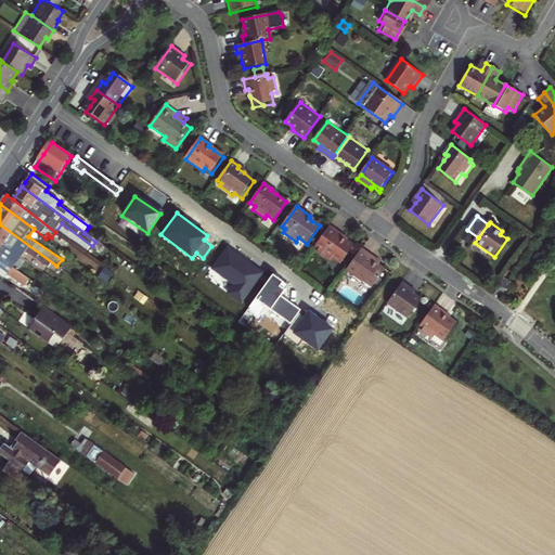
[(0,241),(23,258),(27,252),(59,274),(62,270),(56,266),(0,224),(0,241)]
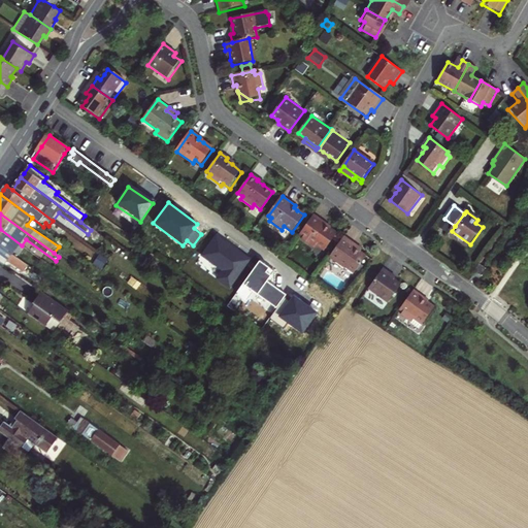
[(325,227),(327,225),(314,216),(300,234),(304,237),(301,241),(314,250),(316,245),(325,252),(336,235),(329,230),(325,227)]
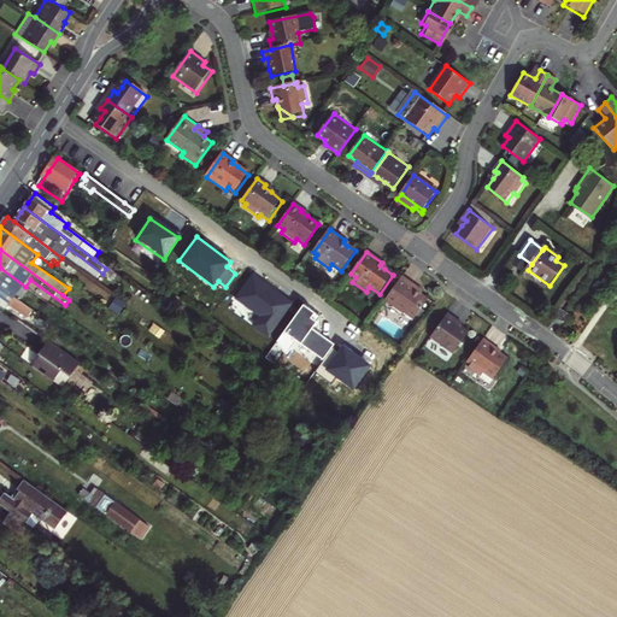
[(516,257),(511,264),(517,269),(522,262),(516,257)]
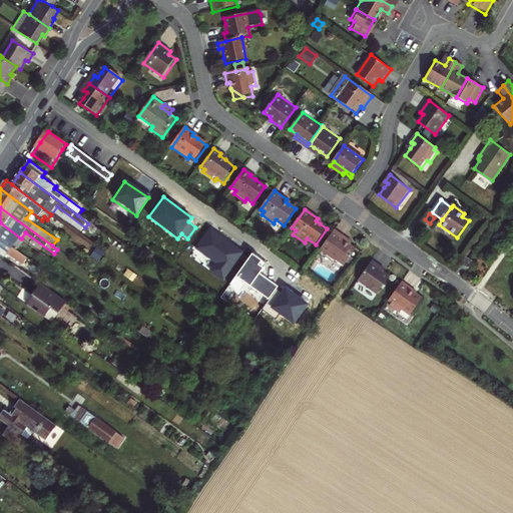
[(21,238),(0,222),(0,237),(29,260),(35,265),(38,260),(16,243),(21,238)]
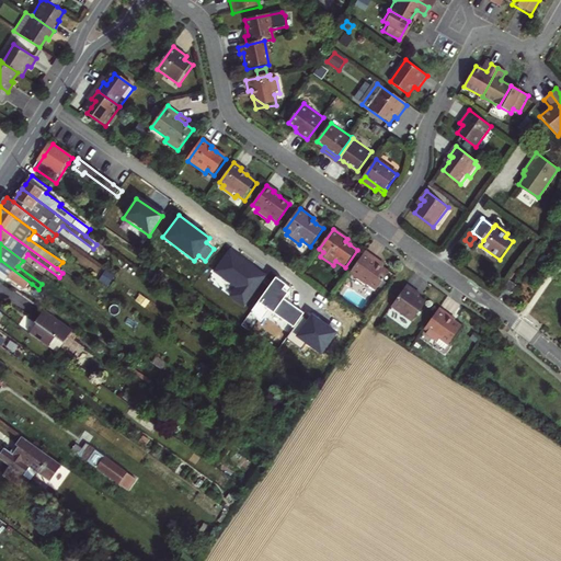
[(84,262),(88,258),(79,251),(77,249),(73,254),(84,262)]
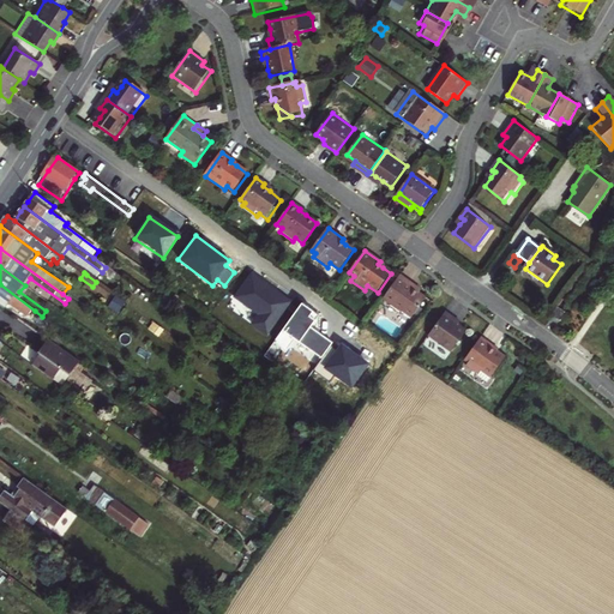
[(292,302),(252,275),(238,296),(260,313),(252,326),(268,336),(292,302)]
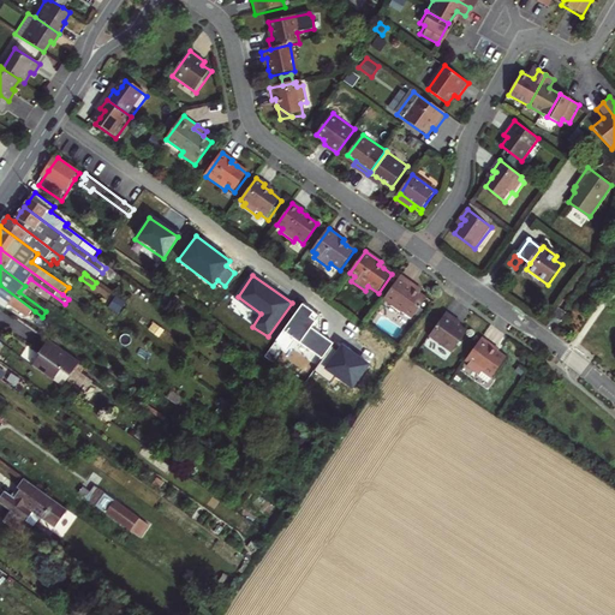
[(428,302),(419,296),(415,292),(417,290),(401,278),(383,303),(402,317),(404,315),(413,321),(428,302)]
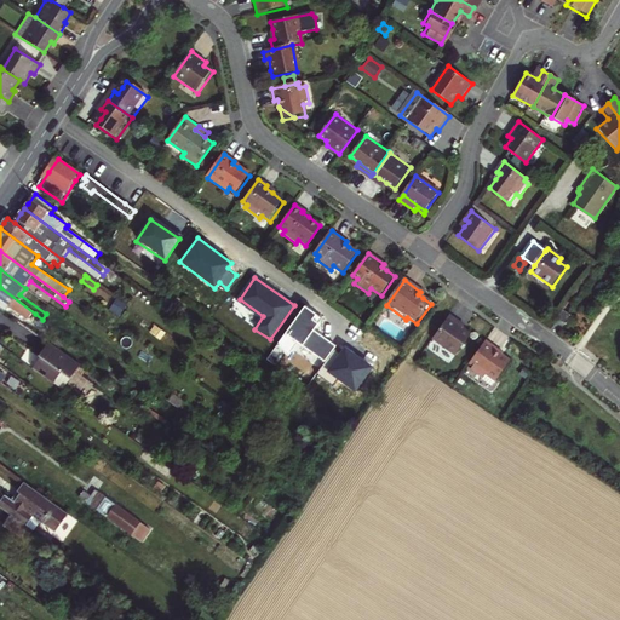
[(35,314),(0,287),(0,306),(9,314),(12,309),(29,322),(35,314)]
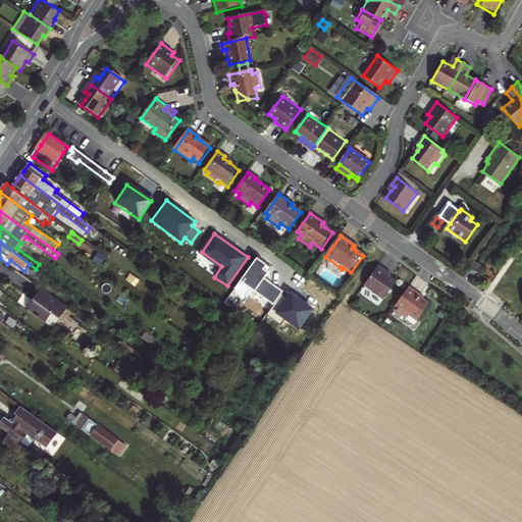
[(469,258),(464,264),(471,269),(475,262),(469,258)]
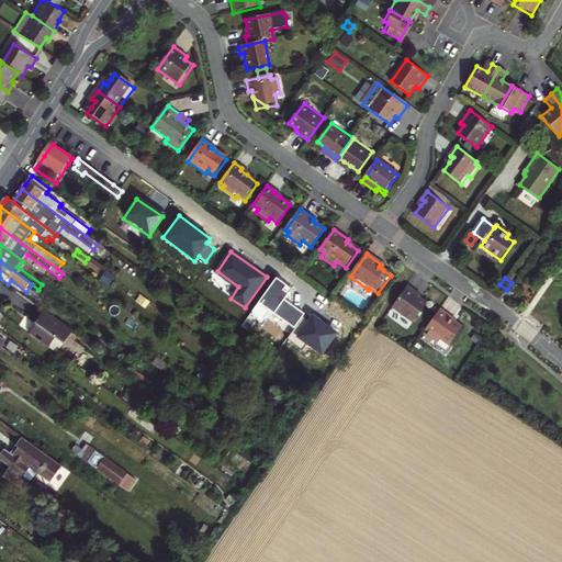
[(291,289),(277,279),(259,304),(294,328),(302,317),(305,313),(284,299),(291,289)]
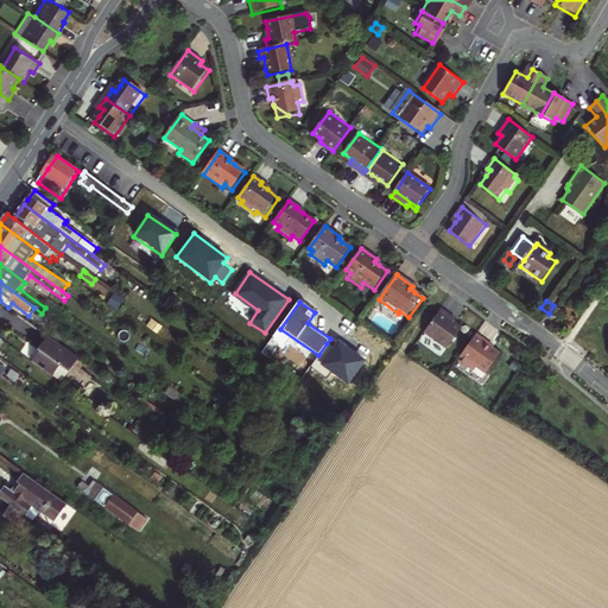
[(442,310),(424,334),(449,352),(463,330),(455,324),(457,321),(442,310)]
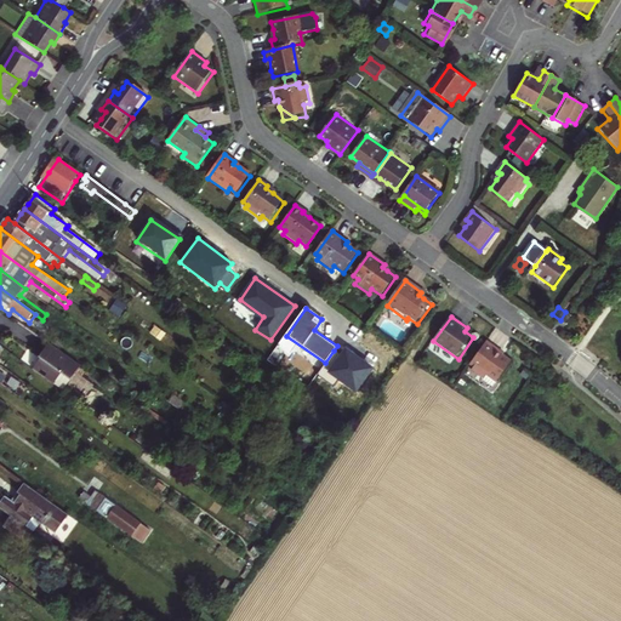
[(514,365),(506,360),(496,353),(499,351),(488,342),(472,364),(476,368),(473,371),(488,382),(490,379),(500,386),(514,365)]
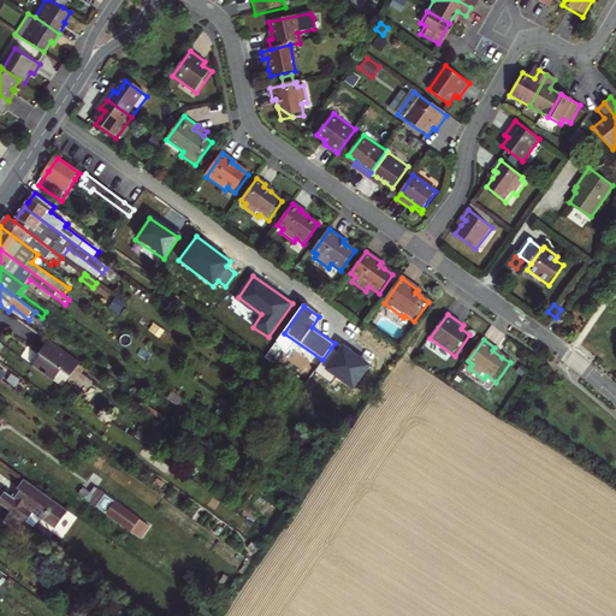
[(31,367),(61,389),(80,365),(51,342),(41,355),(31,367)]
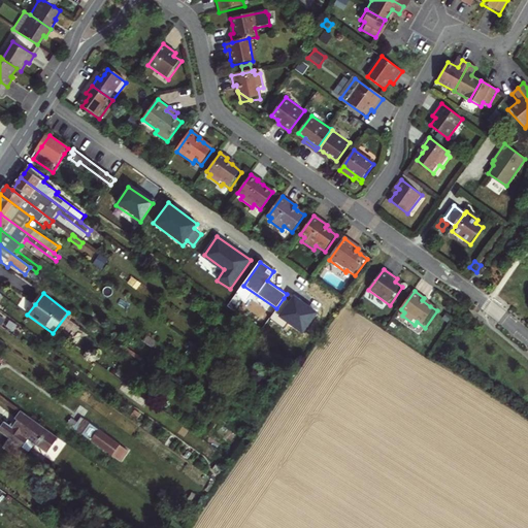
[(290,301),(284,298),(276,308),(270,317),(285,326),(288,322),(302,331),(315,312),(293,297),(290,301)]
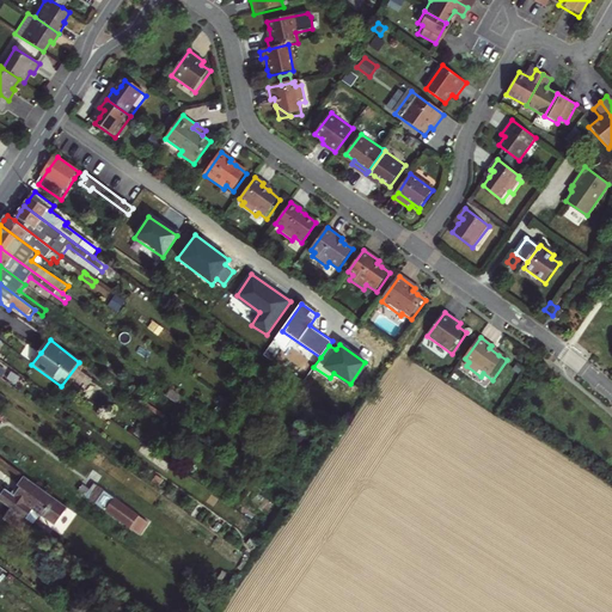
[(501,353),(491,346),(489,348),(499,355),(501,353)]
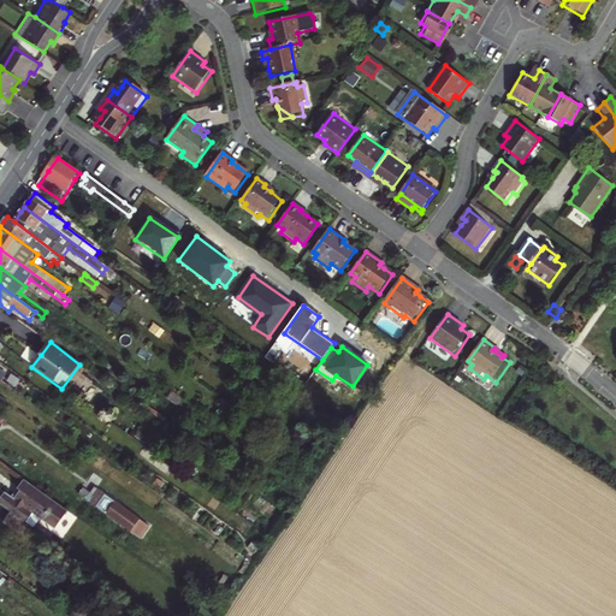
[(12,499),(51,528),(63,511),(21,480),(13,491),(17,493),(12,499)]
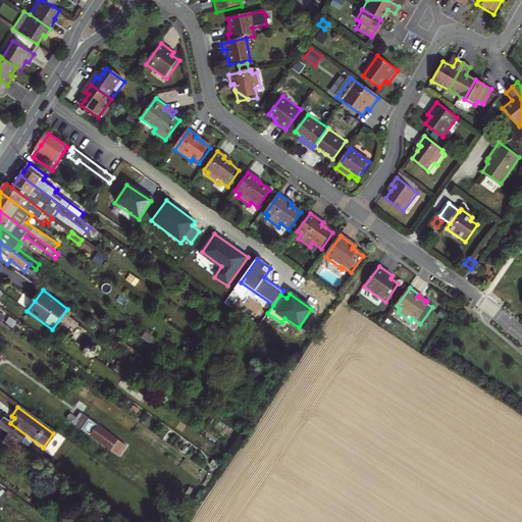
[(116,460),(124,450),(80,416),(75,421),(69,416),(67,419),(65,421),(116,460)]
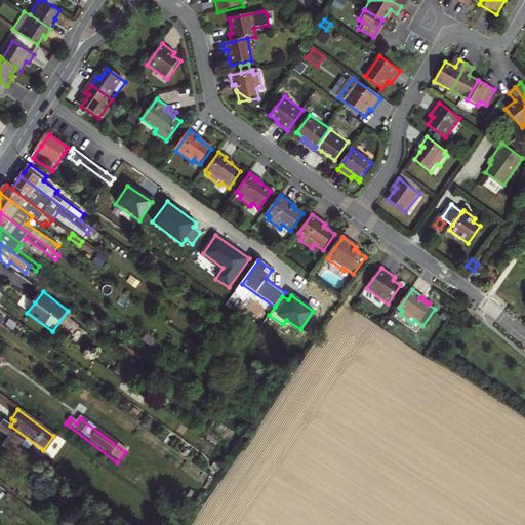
[(0,433),(4,436),(18,447),(24,439),(42,451),(43,450),(10,426),(9,427),(2,420),(0,422),(0,433)]
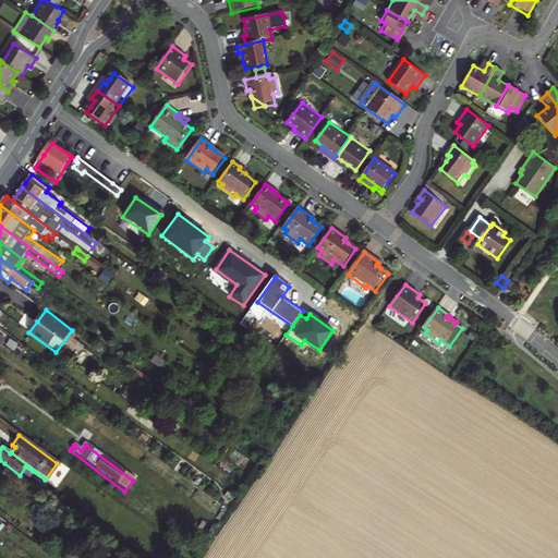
[(4,463),(1,468),(22,484),(25,480),(20,475),(4,463)]
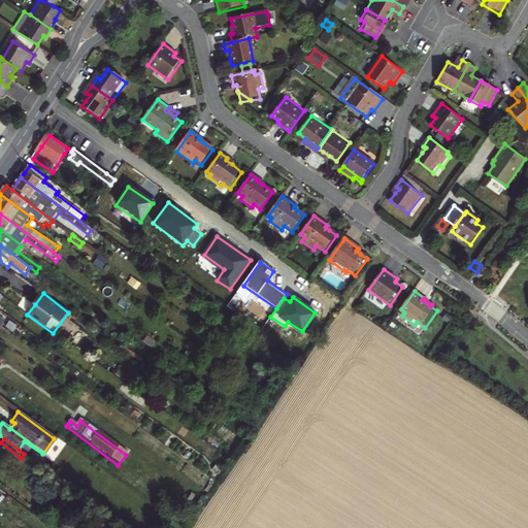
[(21,458),(1,442),(0,443),(0,447),(19,461),(21,458)]
